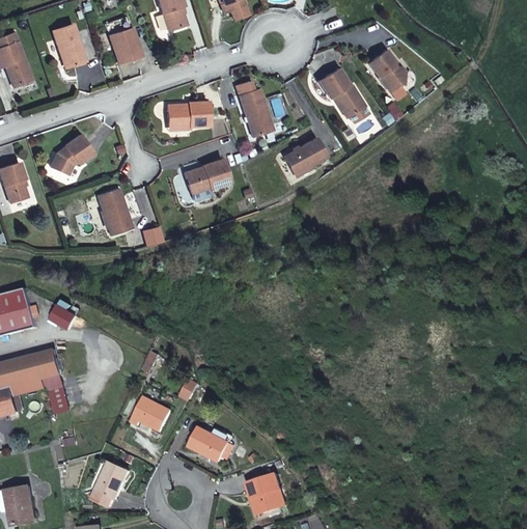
[(181,3),(179,0),(156,0),(167,28),(185,22),(178,4),(181,3)]
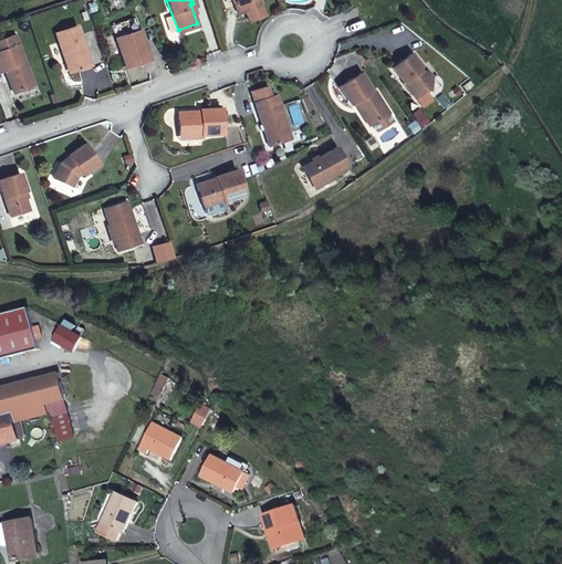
[(236,0),(237,1),(235,1),(238,9),(259,0),(236,0)]
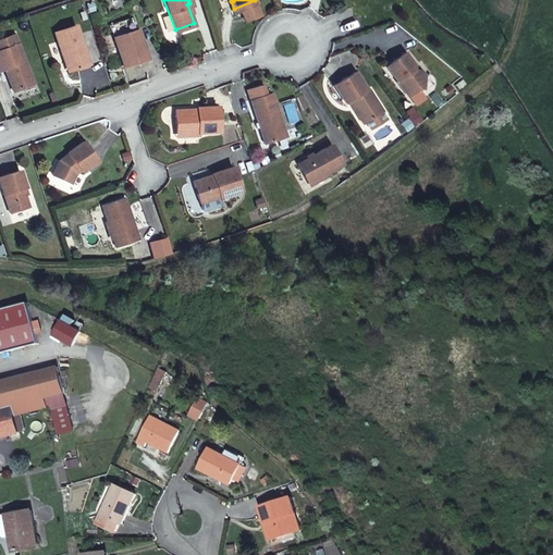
[(108,23),(113,35),(124,64),(147,56),(131,14),(108,23)]
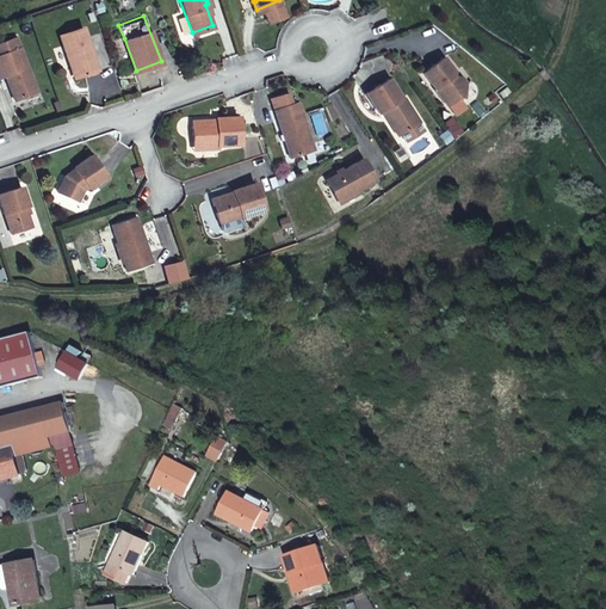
[(97,67),(81,25),(59,34),(66,56),(69,55),(76,74),(97,67)]
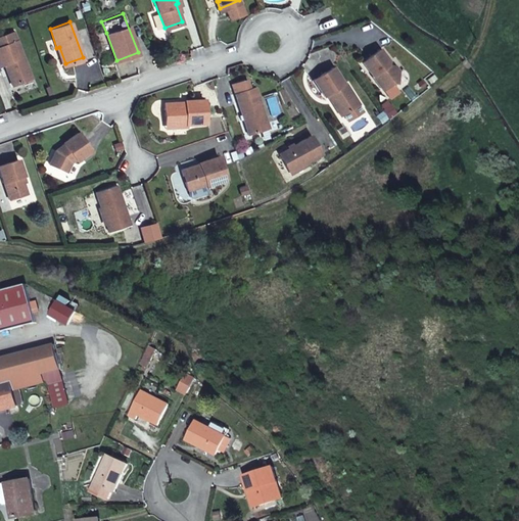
[(0,66),(2,65),(6,63),(7,68),(4,69),(9,86),(27,80),(9,34),(0,37),(0,66)]
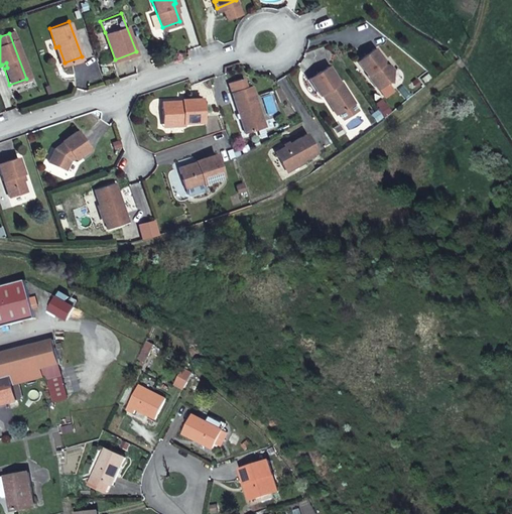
[(383,58),(384,55),(373,42),(355,57),(378,85),(387,78),(391,78),(392,65),(388,63),(383,58)]
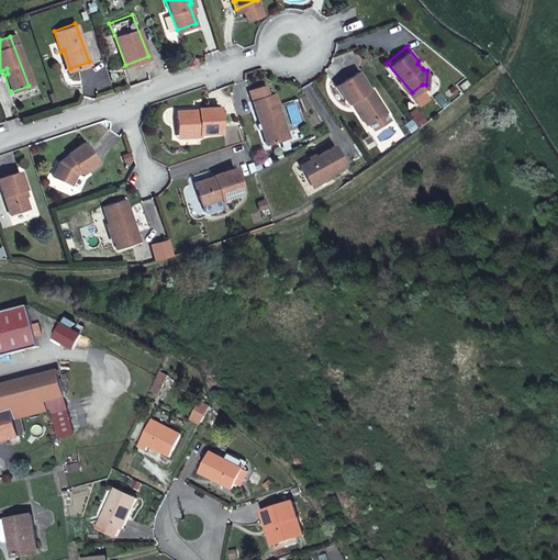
[(427,70),(419,60),(417,64),(423,69),(427,70)]
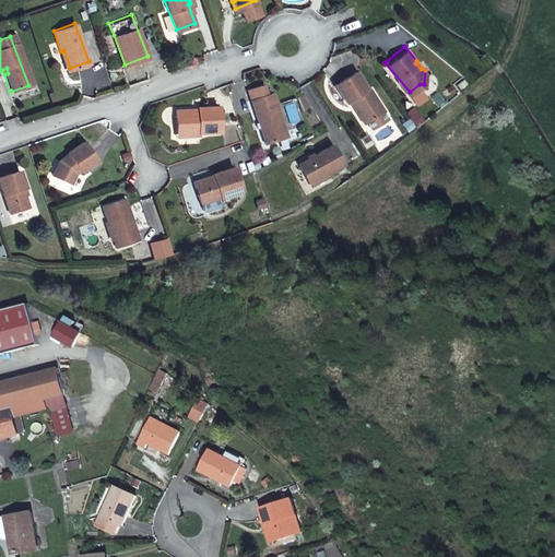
[(350,98),(352,103),(355,101),(366,117),(367,116),(373,116),(379,111),(382,105),(368,84),(367,85),(355,69),(335,83),(347,101),(350,98)]
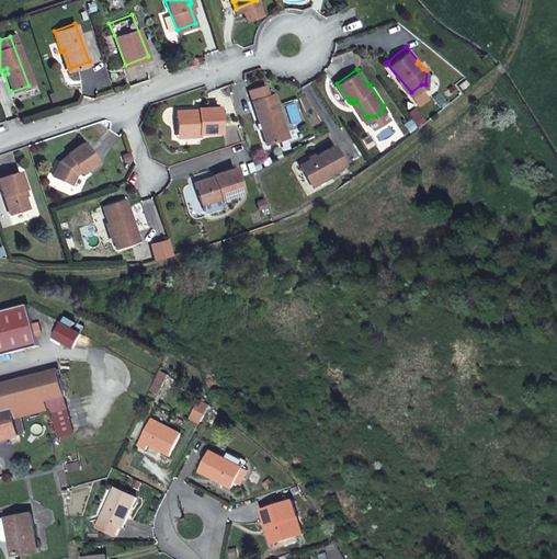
[(461,78),(454,83),(458,88),(465,82),(461,78)]
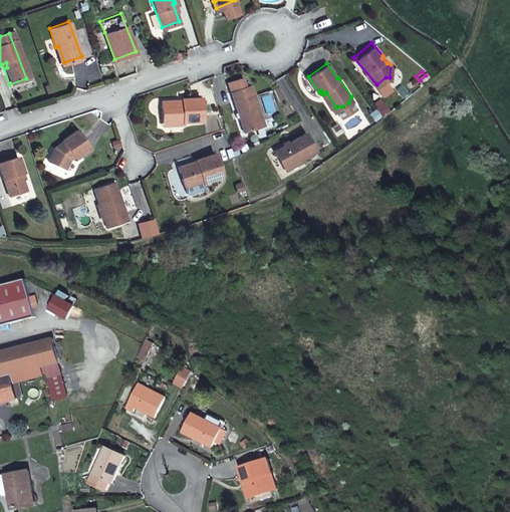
[(244,86),(242,82),(239,79),(227,83),(238,111),(240,116),(246,132),(264,124),(248,84),(244,86)]
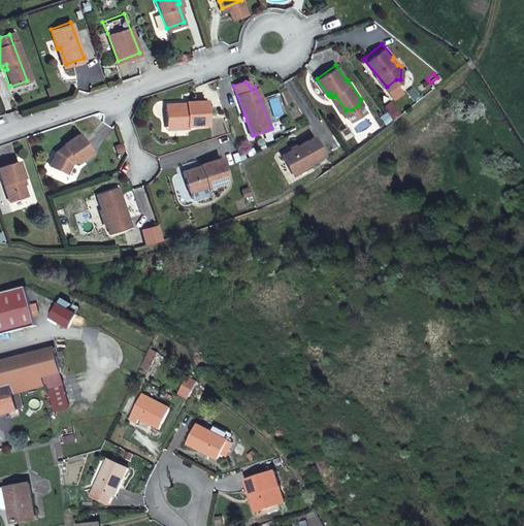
[(335,95),(332,97),(344,111),(346,110),(335,95)]
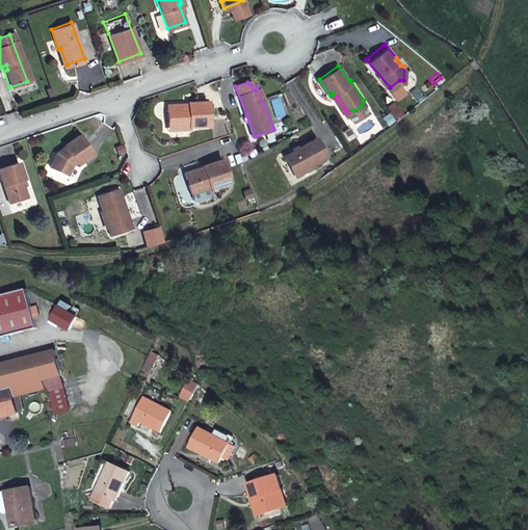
[(166,107),(170,131),(191,128),(210,126),(206,101),(166,107)]
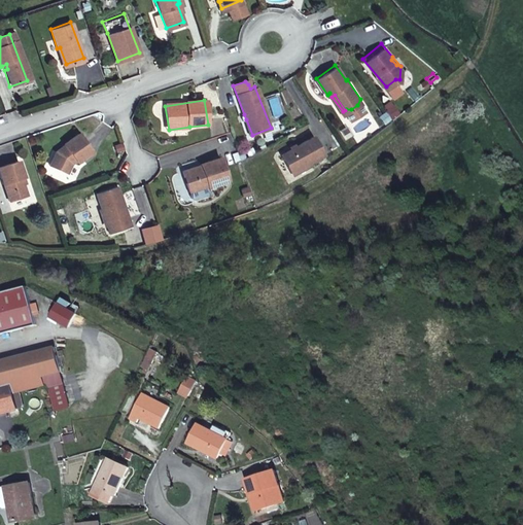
[(71,166),(77,161),(79,162),(93,151),(77,133),(64,144),(65,145),(55,153),(49,167),(68,174),(71,166)]
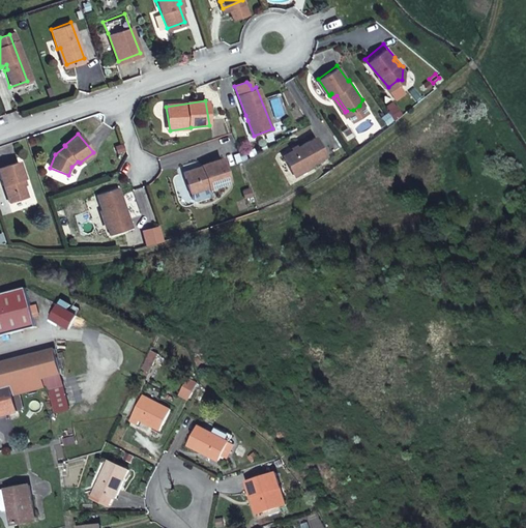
[(315,134),(284,154),(294,171),(326,150),(315,134)]
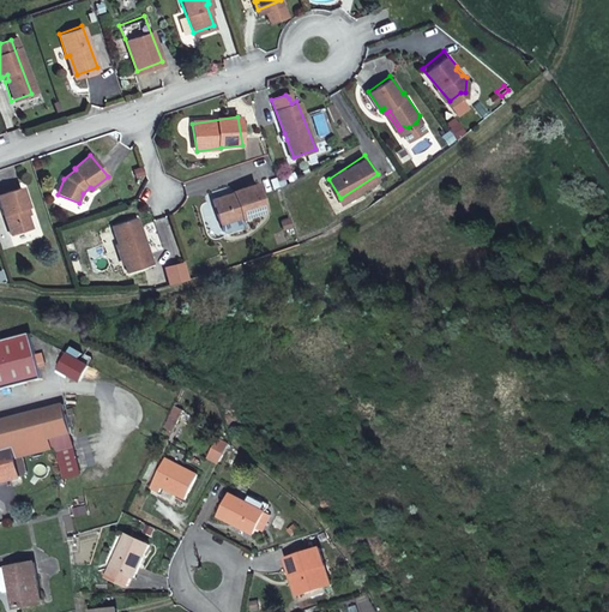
[(0,190),(8,211),(10,210),(17,229),(38,221),(31,202),(32,202),(24,181),(0,190)]
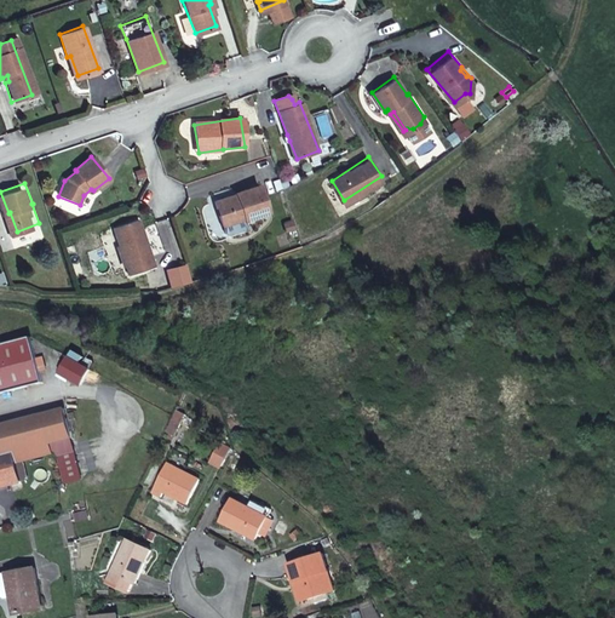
[(236,193),(237,194),(217,202),(225,224),(246,217),(247,219),(269,211),(259,184),(236,193)]
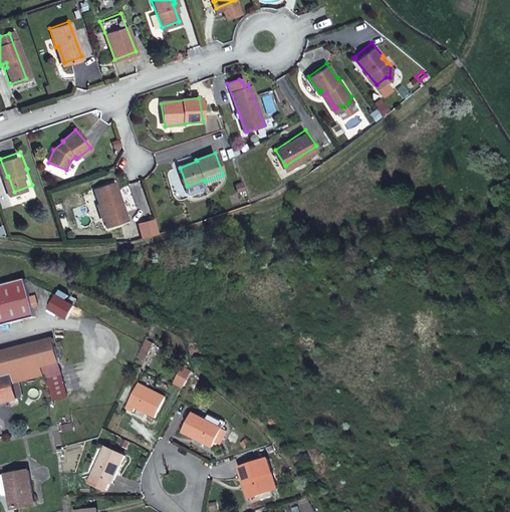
[(116,181),(106,184),(96,188),(110,226),(131,219),(116,181)]
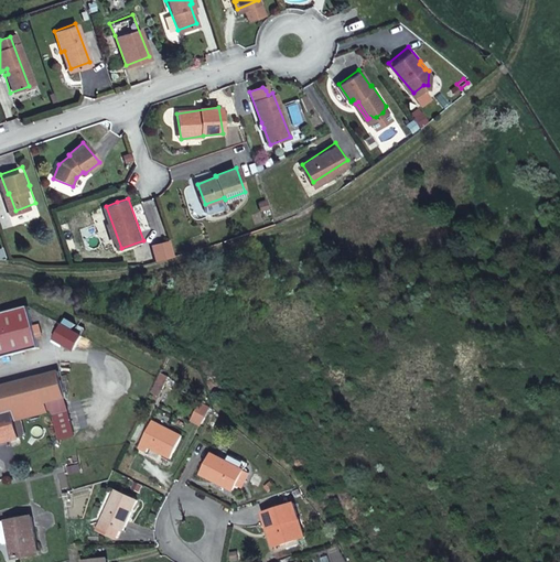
[(0,358),(36,350),(27,307),(0,313),(0,358)]
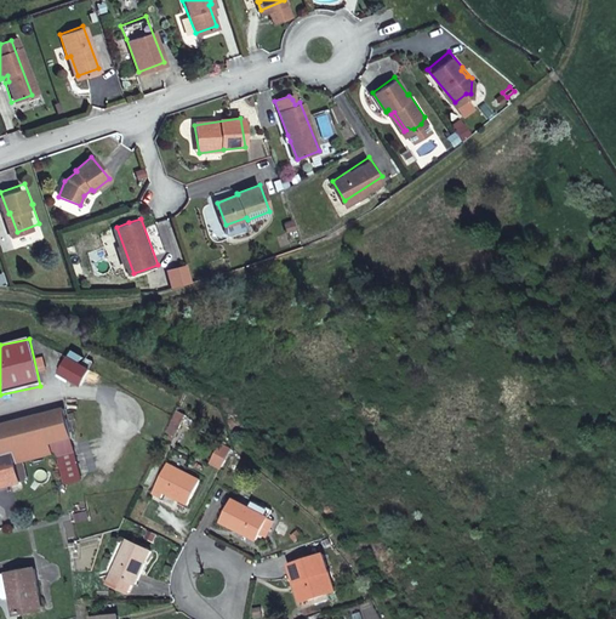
[(67,376),(75,362),(66,356),(57,370),(67,376)]
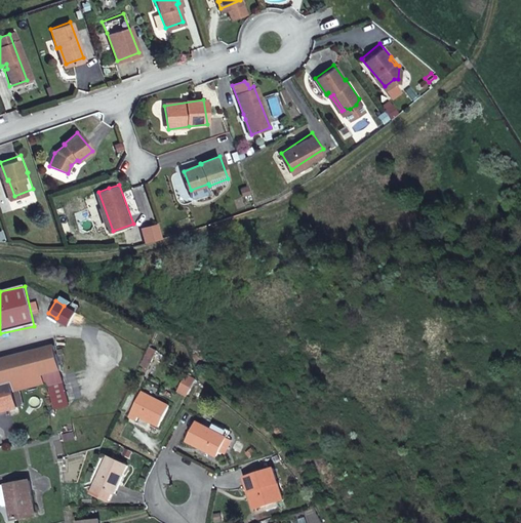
[(73,310),(64,306),(56,318),(66,323),(73,310)]
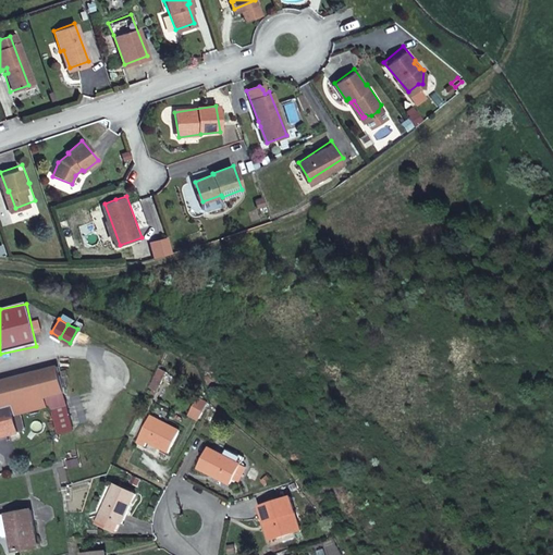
[(0,434),(15,430),(12,414),(49,404),(56,432),(72,429),(56,365),(0,379),(0,434)]
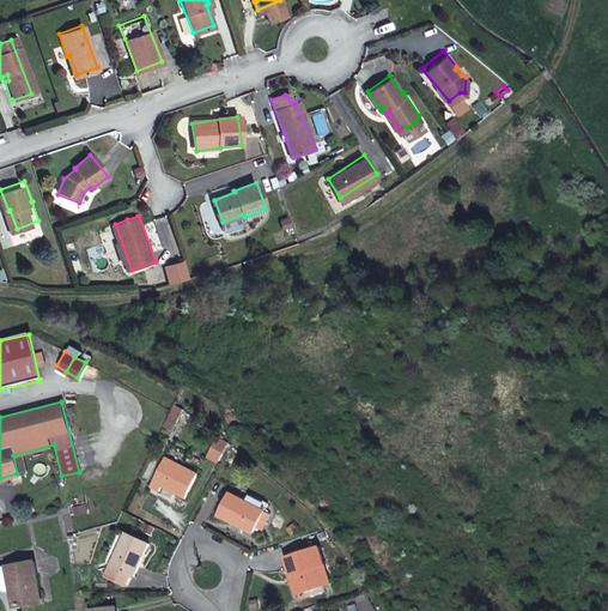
[(178,497),(192,472),(160,455),(146,485),(153,489),(156,485),(178,497)]
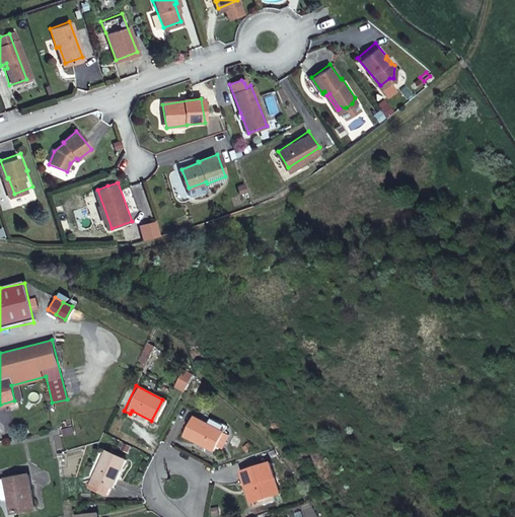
[(181,435),(212,449),(215,443),(219,446),(225,434),(221,431),(221,430),(224,424),(208,416),(205,423),(192,416),(181,435)]
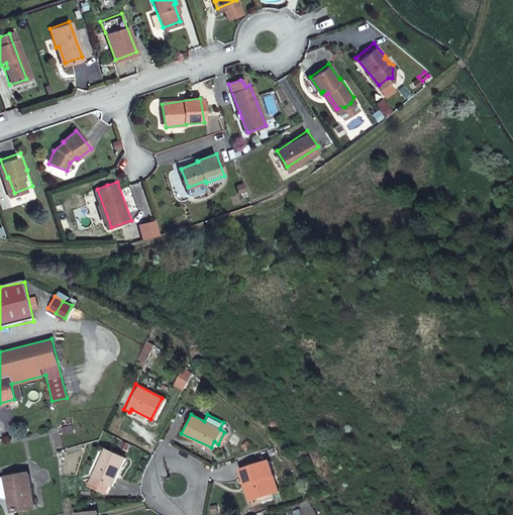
[(276,492),(261,448),(243,454),(248,469),(237,473),(241,488),(247,486),(251,500),(276,492)]
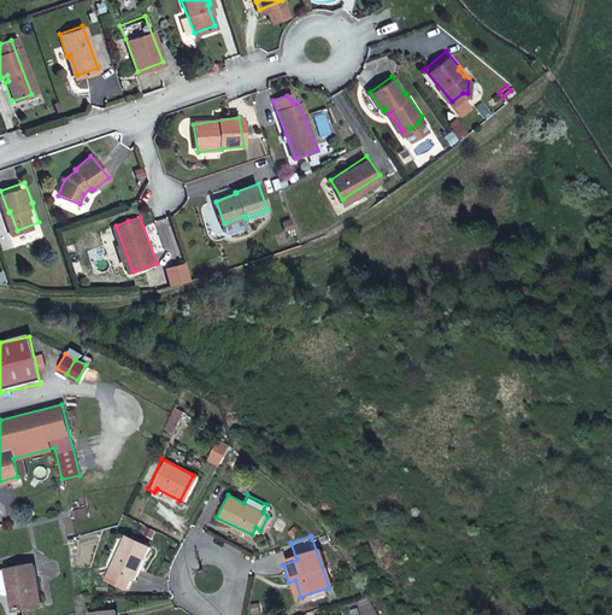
[(130,579),(146,548),(124,537),(104,578),(123,586),(128,578),(130,579)]
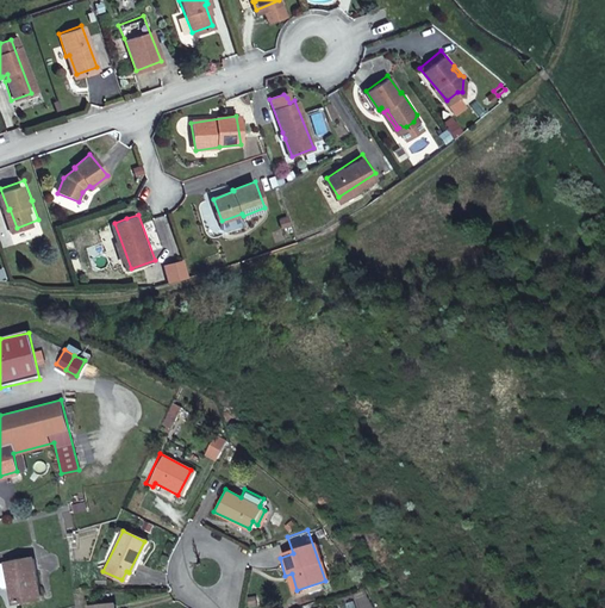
[(32,558),(8,563),(12,587),(16,585),(18,601),(39,597),(32,558)]
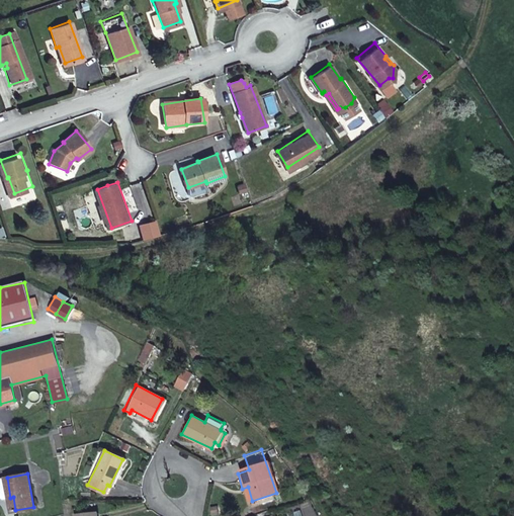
[(10,498),(7,478),(3,479),(1,481),(3,496),(5,499),(10,498)]
